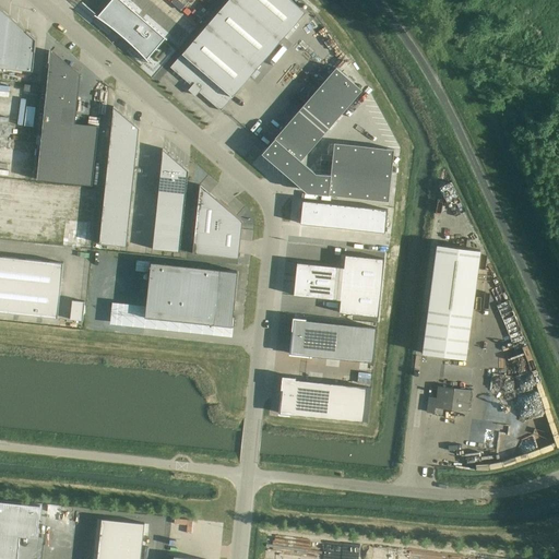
[(121,0),(111,0),(97,16),(116,31),(117,30),(132,42),(131,44),(147,60),(166,38),(121,0)]
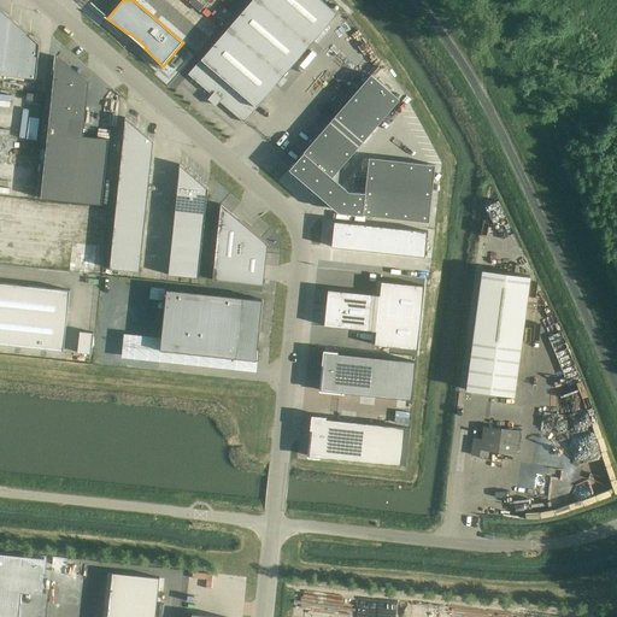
[(252,0),(188,75),(212,95),(209,99),(216,106),(219,101),(245,123),(246,121),(260,104),(338,13),(321,0),(252,0)]
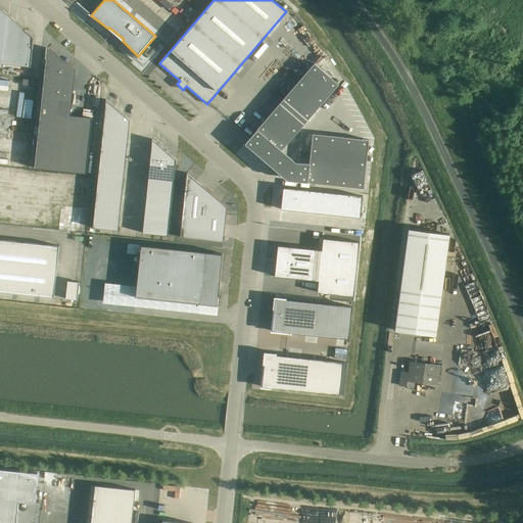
[(34,37),(0,6),(0,63),(31,66),(33,48),(34,37)]
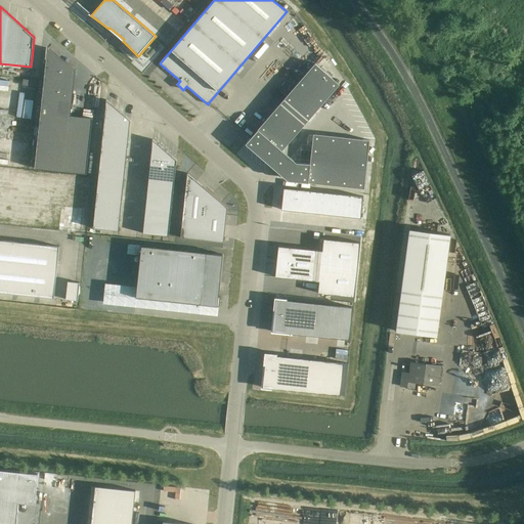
[(47,59),(35,168),(87,174),(92,118),(71,116),(76,70),(47,45),(46,58),(47,59)]
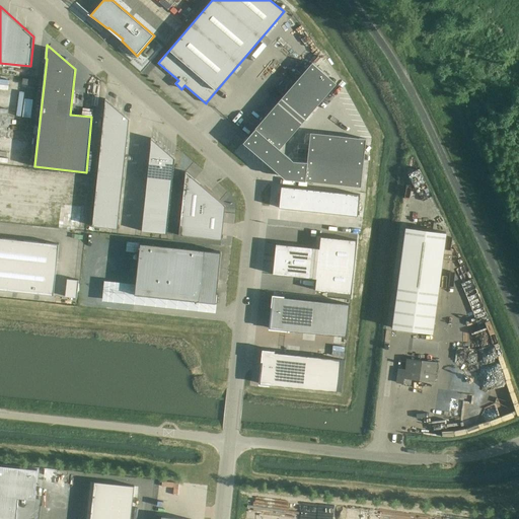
[(255,129),(243,143),(286,179),(305,181),(361,187),(366,139),(359,138),(359,139),(310,134),(307,162),(294,161),(279,148),(336,83),(312,63),(255,129)]
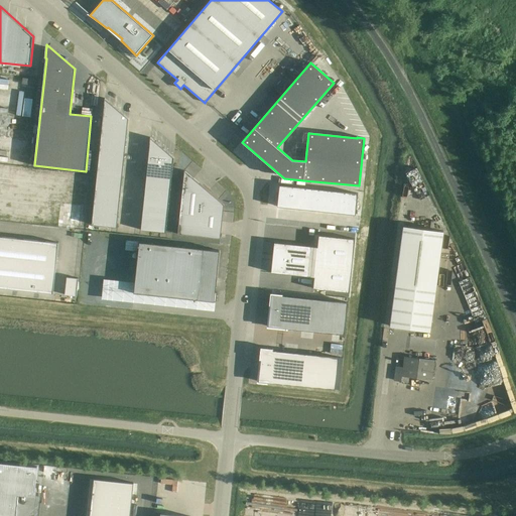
[(105,99),(92,225),(117,228),(128,119),(105,99)]
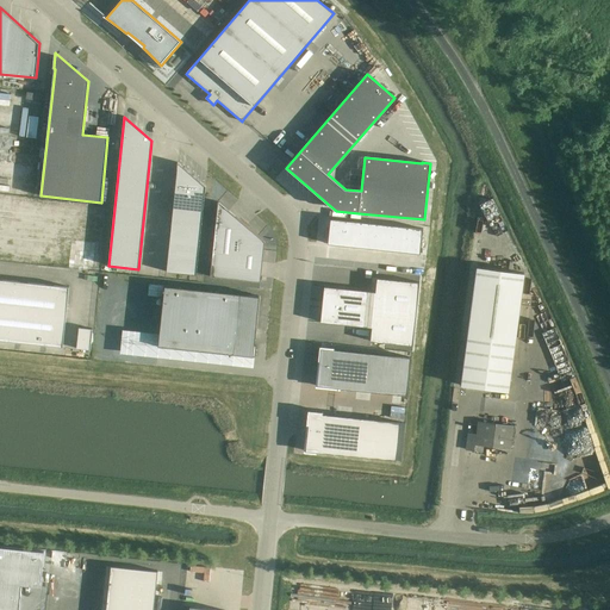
[(179,163),(167,272),(195,275),(205,186),(179,163)]
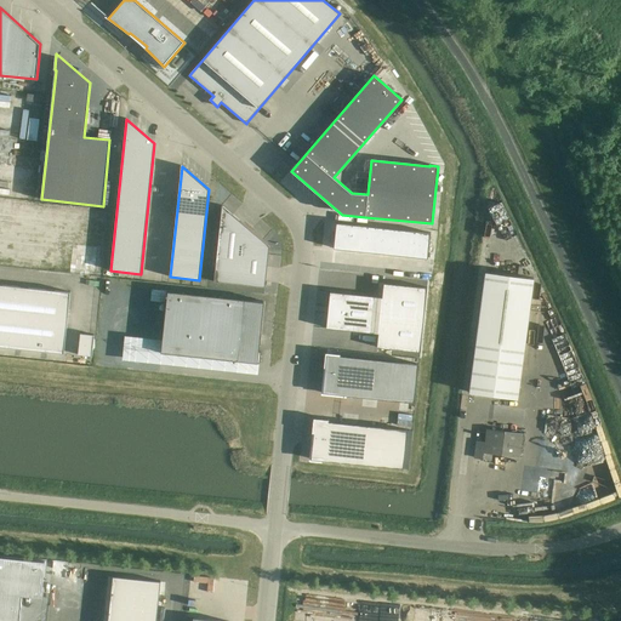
[(222,205),(214,281),(265,288),(269,245),(222,205)]
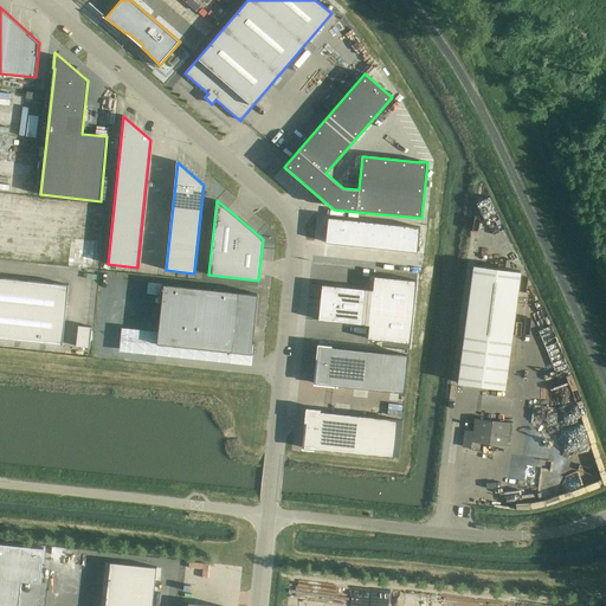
[(328,217),(326,243),(418,252),(420,227),(374,223),(328,217)]
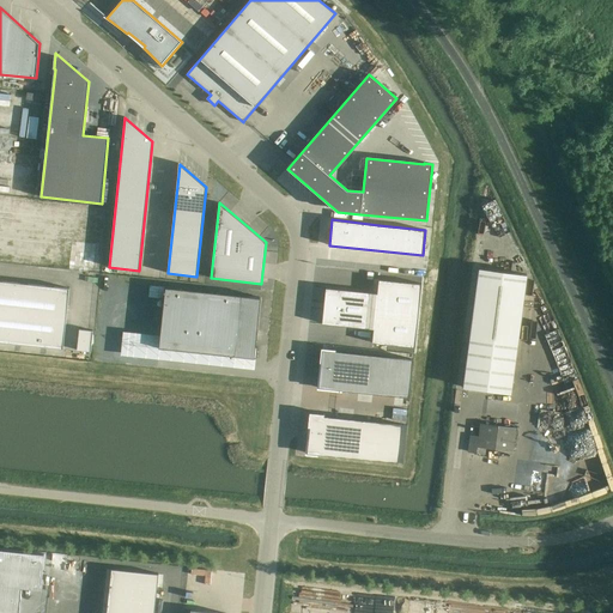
[(479,268),(463,387),(511,393),(527,274),(479,268)]
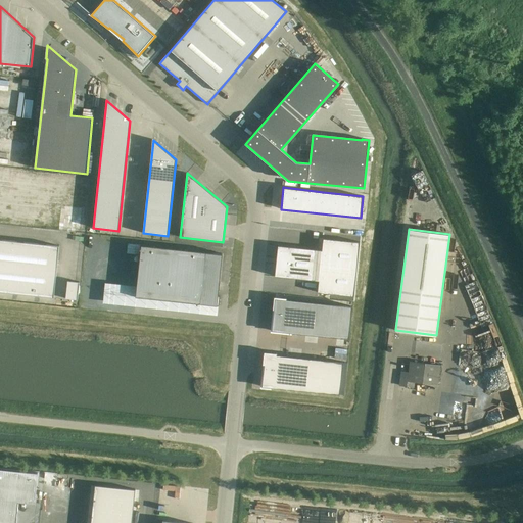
[(278,245),(275,276),(319,281),(318,292),(354,296),(360,242),(323,238),(322,250),(278,245)]
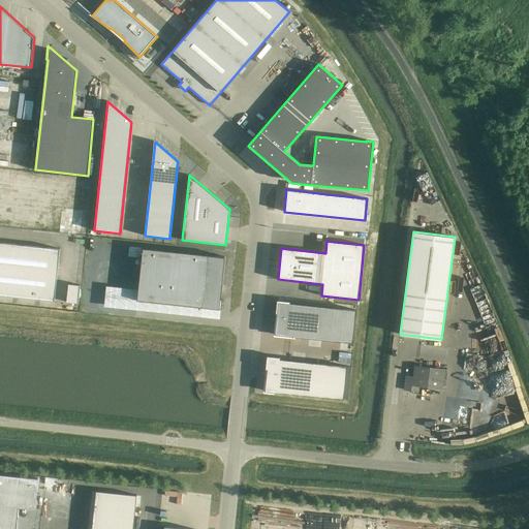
[(0,294),(55,301),(60,249),(0,242),(0,294)]
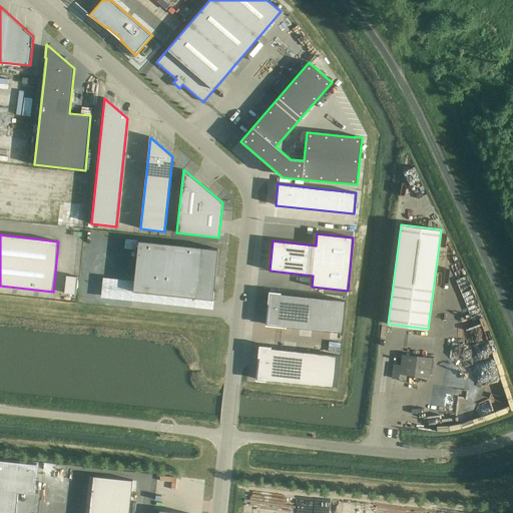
[(218,249),(138,240),(133,292),(213,300),(218,249)]
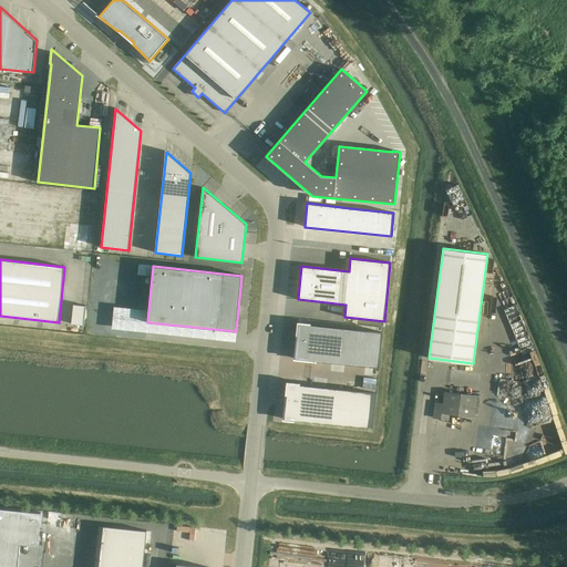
[(73,305),(71,325),(84,326),(86,306),(73,305)]
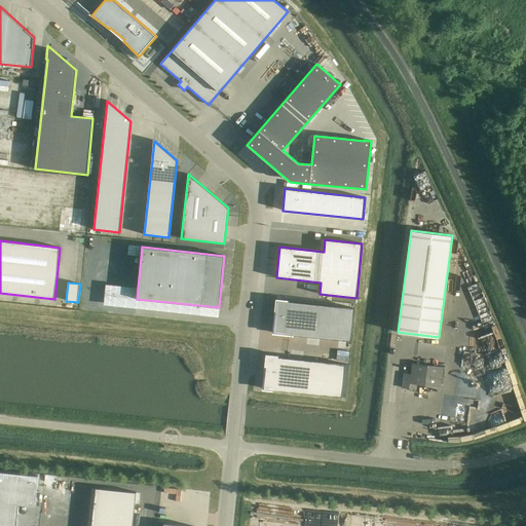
[(277,300),(273,333),(351,341),(354,308),(315,304),(277,300)]
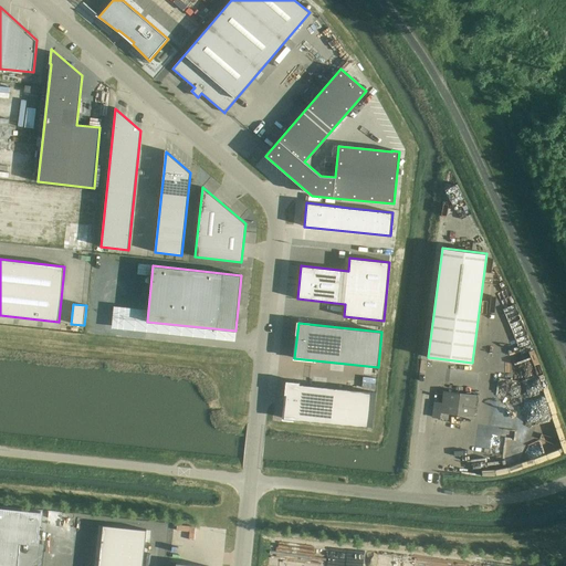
[(449,413),(474,417),(480,374),(447,369),(442,404),(435,402),(432,417),(448,419),(449,413)]
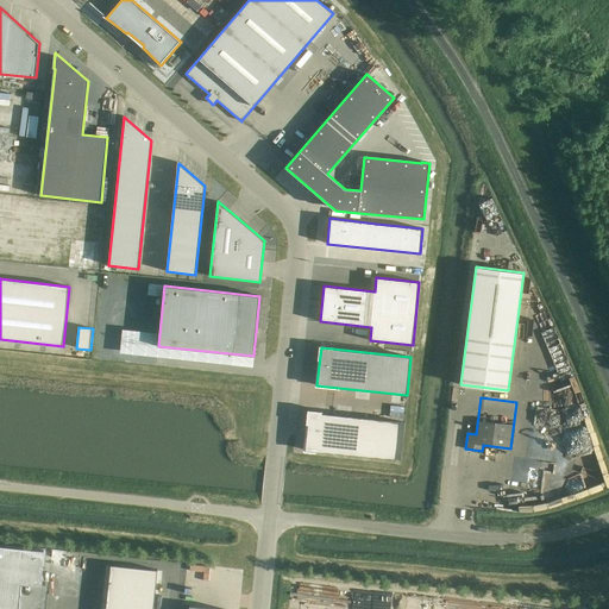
[(309,412),(306,450),(395,459),(400,421),(309,412)]
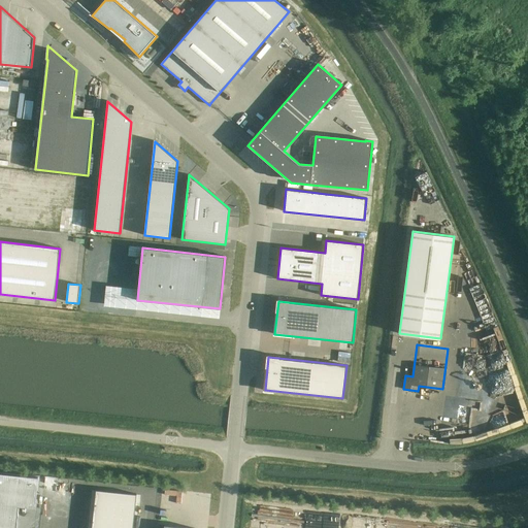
[(0,473),(0,527),(17,527),(19,506),(35,508),(38,477),(0,473)]
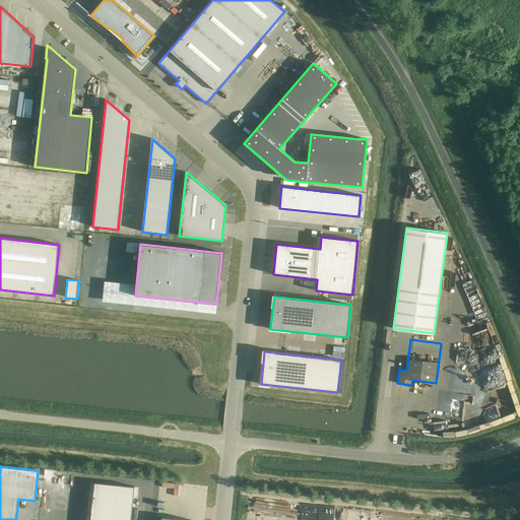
[(94,482),(90,519),(130,519),(134,486),(94,482)]
